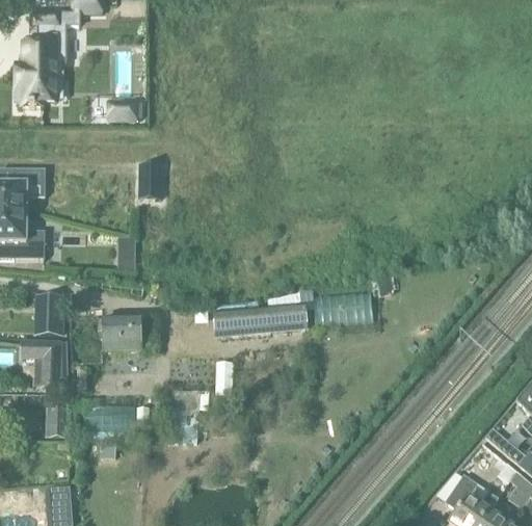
[(75,0),(75,11),(102,10),(102,0),(75,0)]
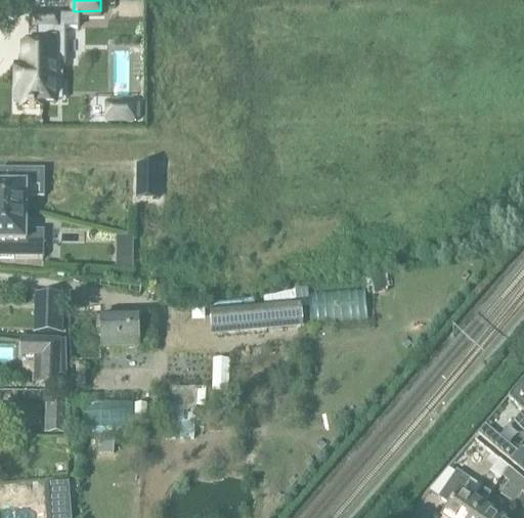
[(47,44),(47,27),(61,27),(60,8),(31,9),(31,27),(33,27),(33,44),(25,44),(25,78),(16,78),(16,100),(23,100),(23,106),(42,106),(42,100),(54,100),(55,44),(47,44)]
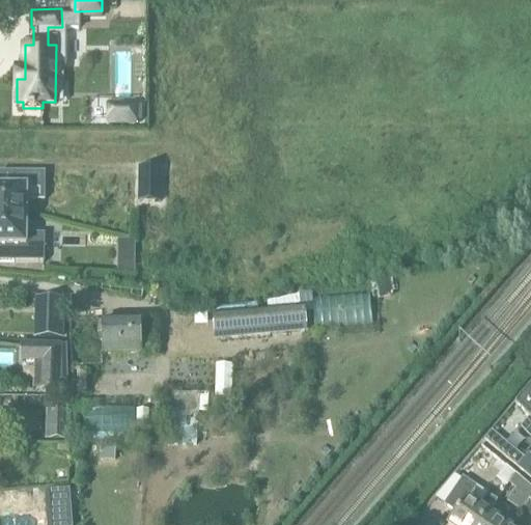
[(107,101),(107,119),(136,119),(136,116),(139,116),(139,101),(107,101)]
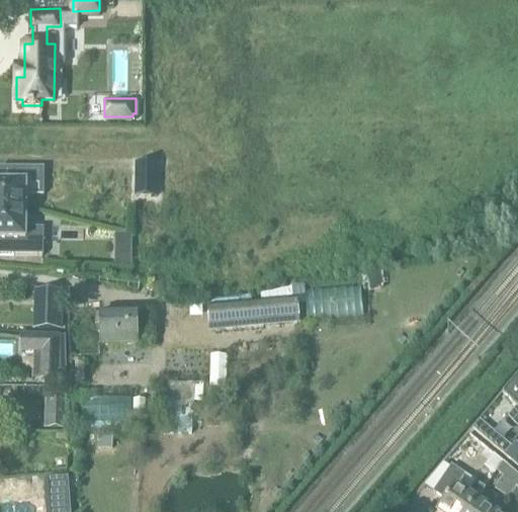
[(136,159),(136,192),(156,192),(156,160),(136,159)]
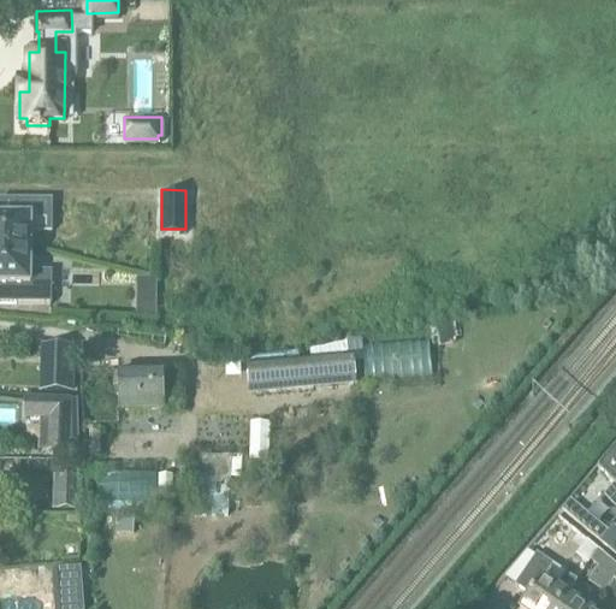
[(0,213),(0,246),(33,247),(33,213),(55,213),(54,195),(1,194),(1,213),(0,213)]
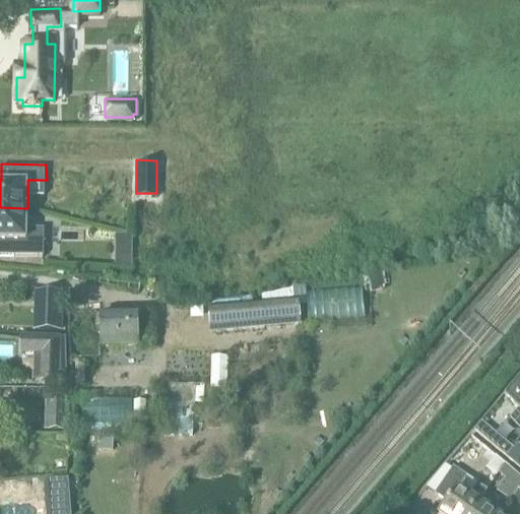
[(0,250),(44,250),(44,225),(27,225),(27,208),(0,207),(0,250)]
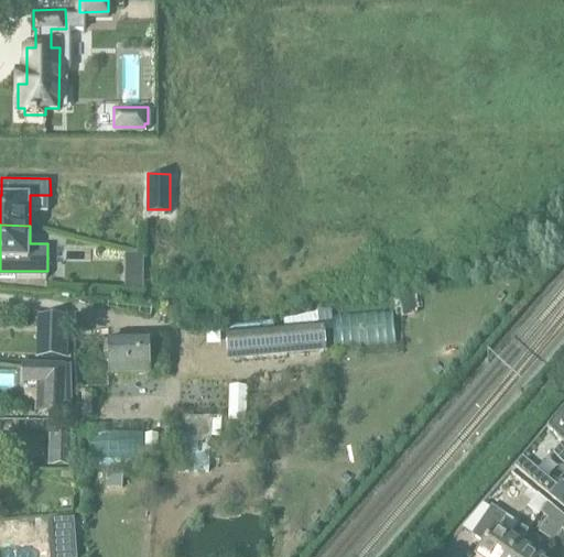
[(125,269),(125,285),(143,285),(143,269),(125,269)]
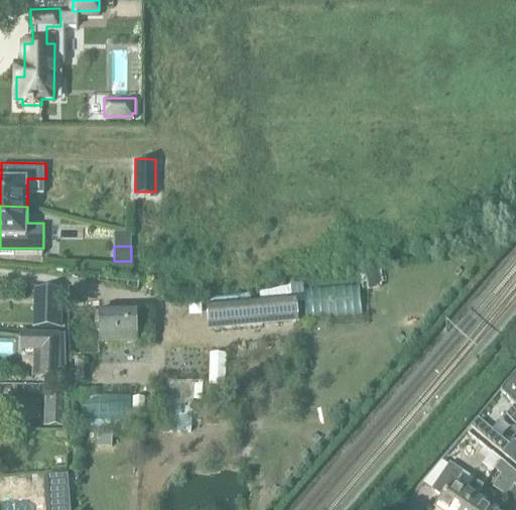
[(380,265),(365,268),(367,277),(381,275),(380,265)]
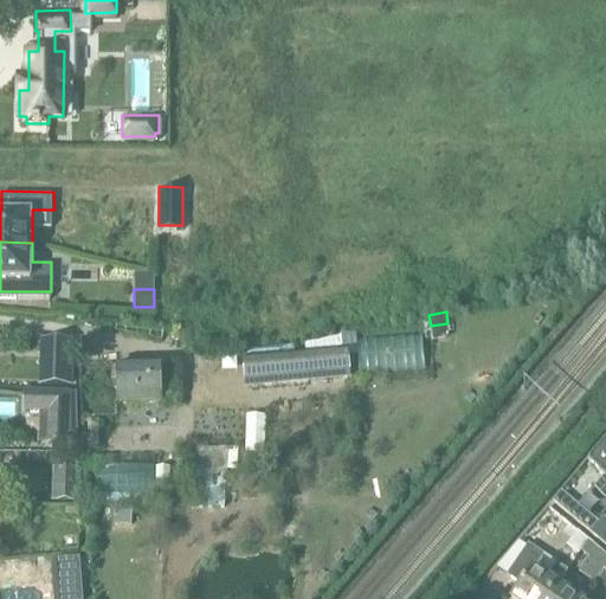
[(49,337),(47,379),(69,380),(70,337),(49,337)]
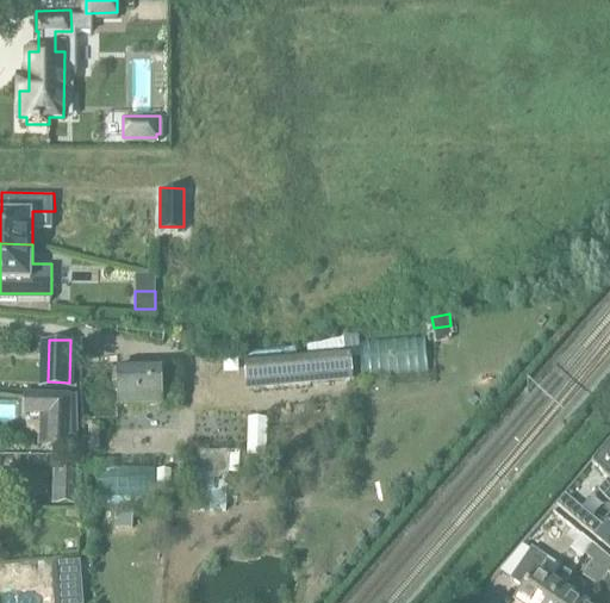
[(256,384),(312,379),(311,354),(254,359),(256,384)]
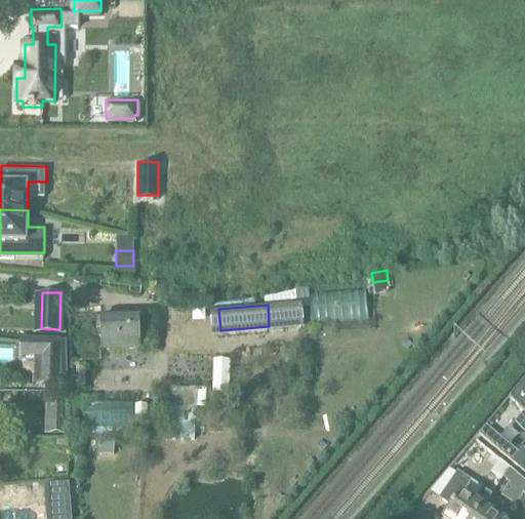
[(139,320),(139,313),(101,313),(102,347),(139,346),(139,335),(154,335),(154,316),(149,316),(149,320),(139,320)]
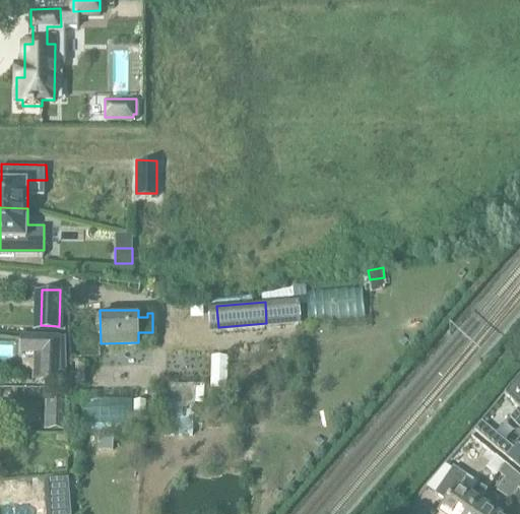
[(21,329),(20,348),(41,349),(40,375),(58,376),(58,368),(66,368),(65,332),(60,332),(60,331),(21,329)]
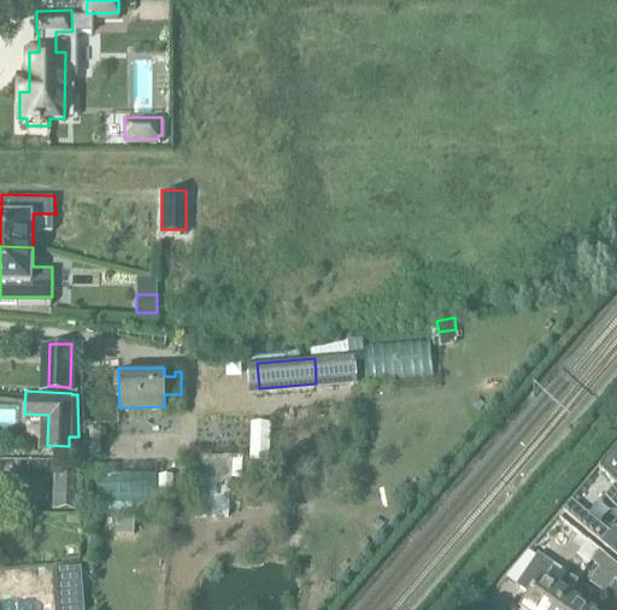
[(616,446),(601,465),(616,481),(616,479),(616,446)]
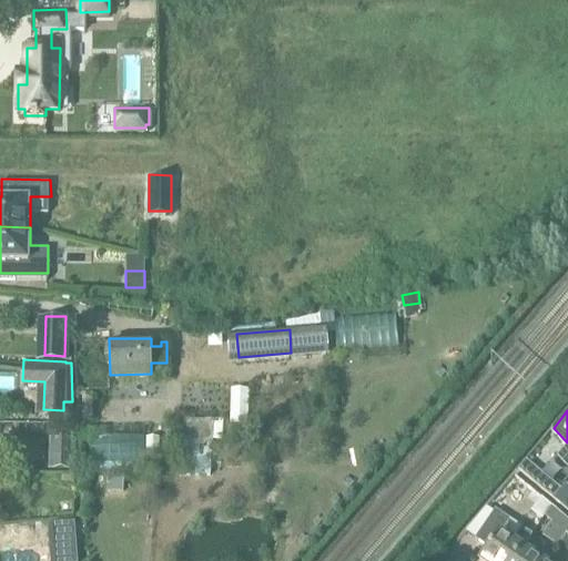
[(202,454),(203,428),(181,427),(180,452),(202,454)]
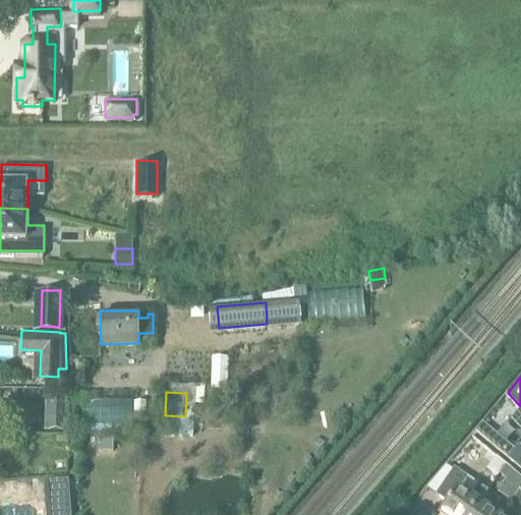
[(46,411),(45,424),(64,425),(64,411),(46,411)]
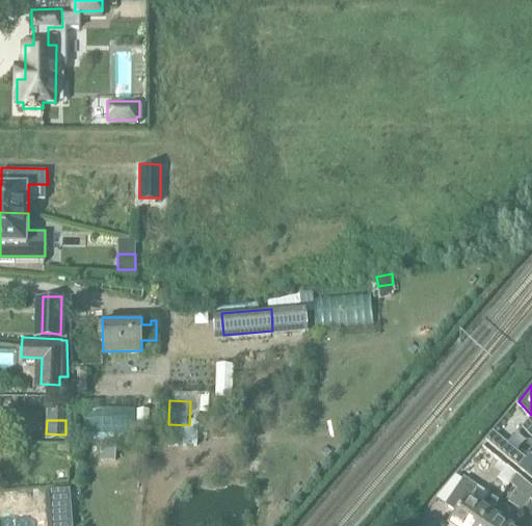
[(516,462),(525,454),(493,427),(485,436),(516,462)]
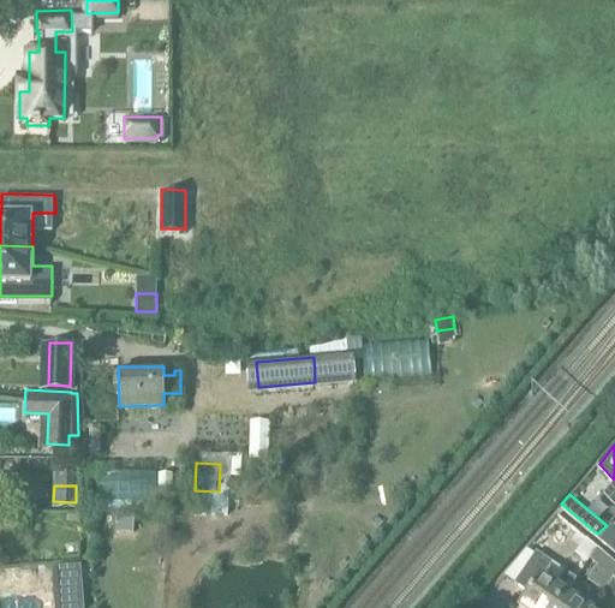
[(115,511),(115,528),(132,529),(133,512),(115,511)]
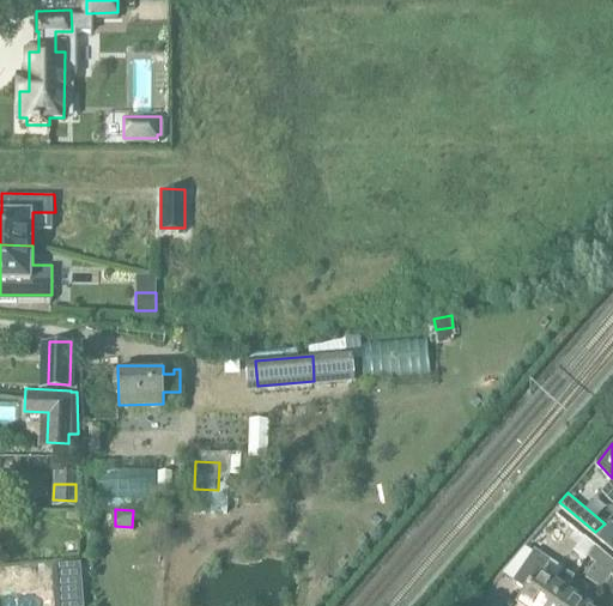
[(554,528),(587,552),(598,539),(578,525),(577,526),(564,516),(554,528)]
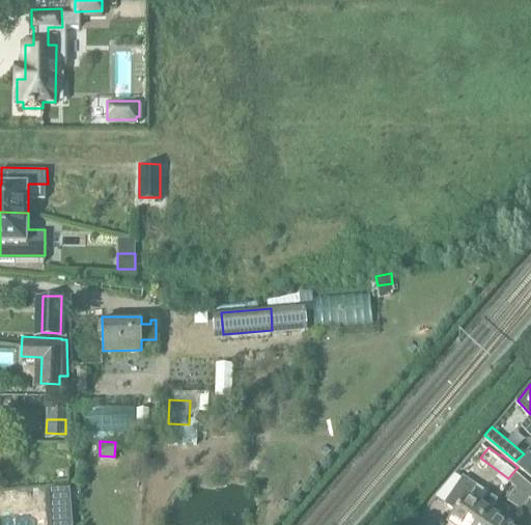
[(530,473),(530,448),(529,447),(524,453),(515,461),(530,473)]
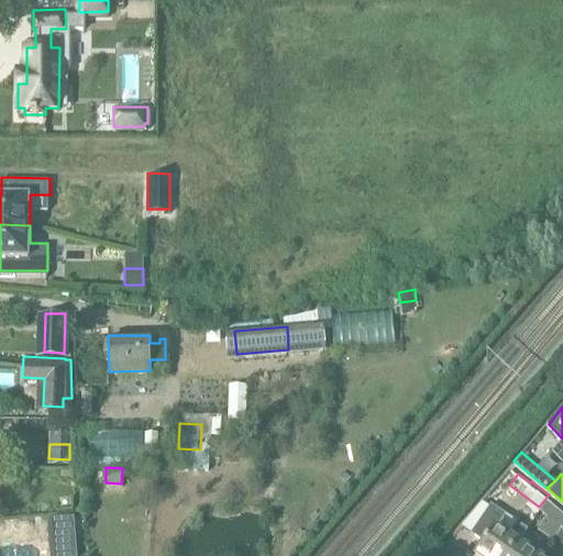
[(507,532),(497,525),(507,512),(492,501),(472,530),(484,537),(474,552),(478,555),(505,555),(517,538),(525,527),(515,520),(507,532)]
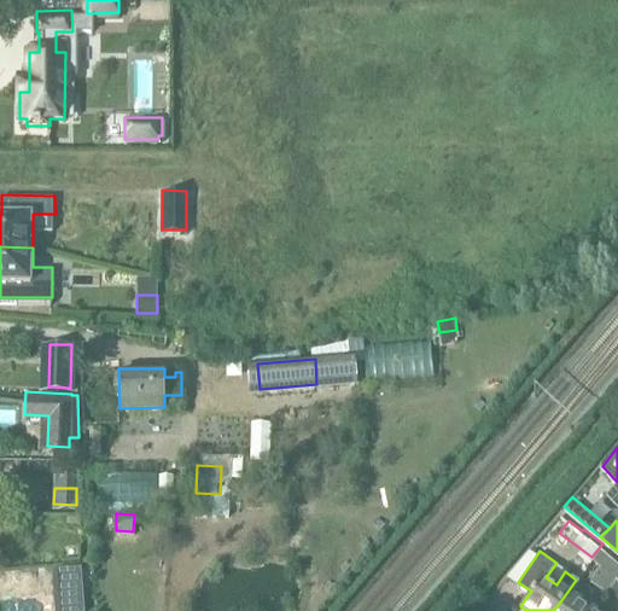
[(614,576),(617,571),(617,560),(608,553),(599,564),(614,576)]
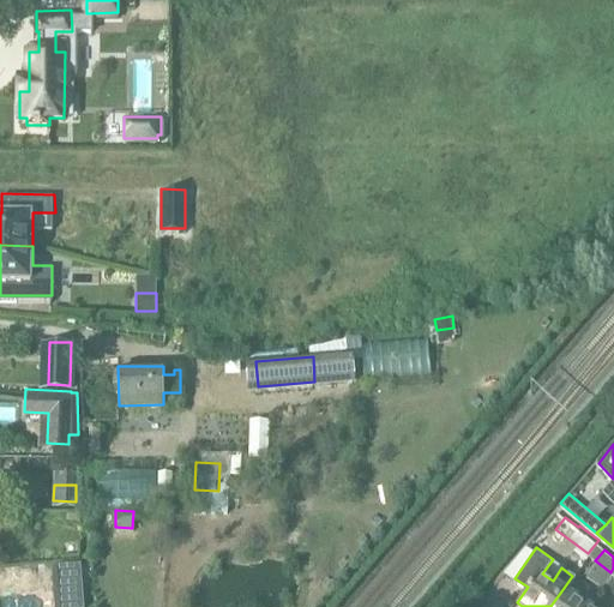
[(80,562),(58,563),(59,580),(82,578),(80,562)]
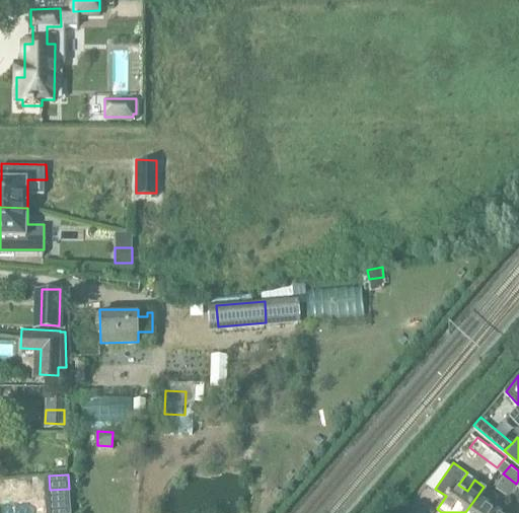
[(496,512),(497,511),(476,497),(465,512),(496,512)]
